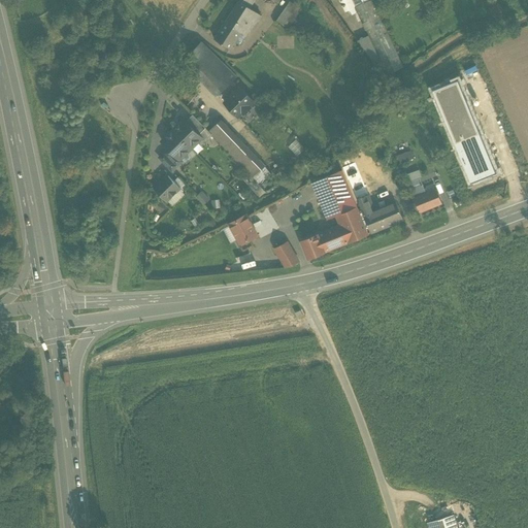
[(339,0),(345,12),(355,7),(357,12),(368,35),(380,61),(387,75),(404,67),(371,0),(339,0)]
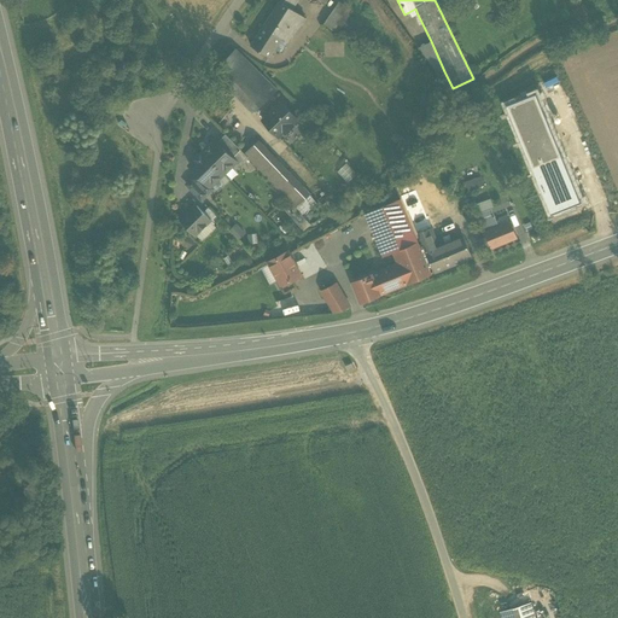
[(291,10),(280,3),(264,25),(281,38),(287,42),(301,23),(304,25),(307,22),(303,19),(304,18),(291,10)]
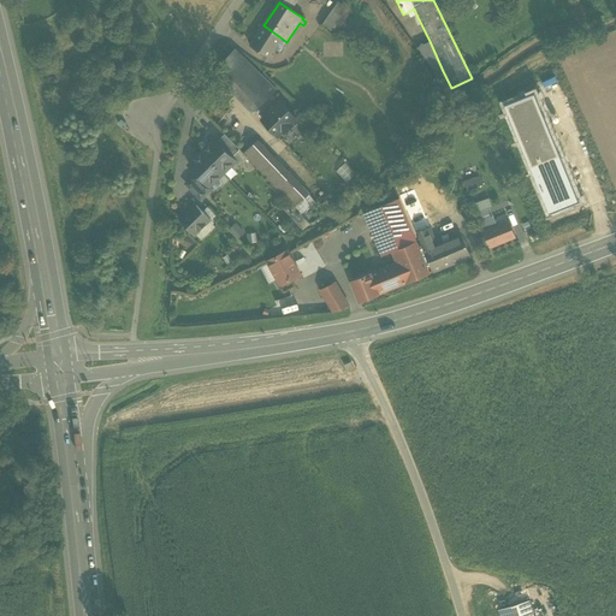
[(338,3),(323,25),(337,35),(353,12),(338,3)]
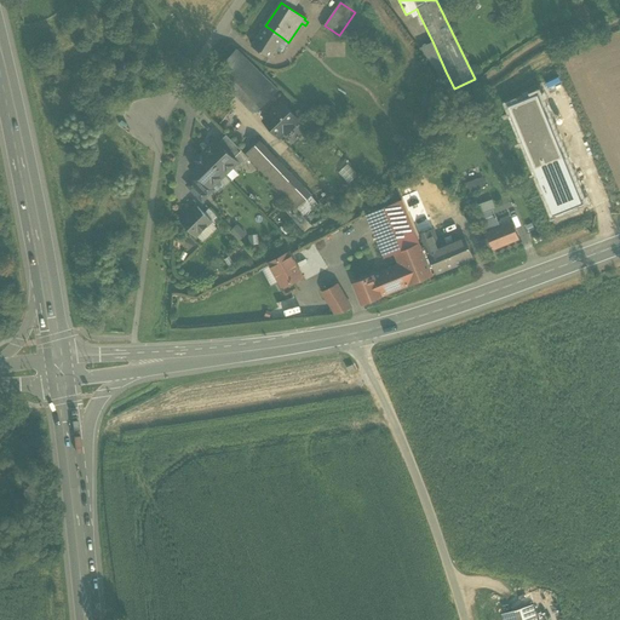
[(417,9),(406,15),(409,19),(419,15),(417,9)]
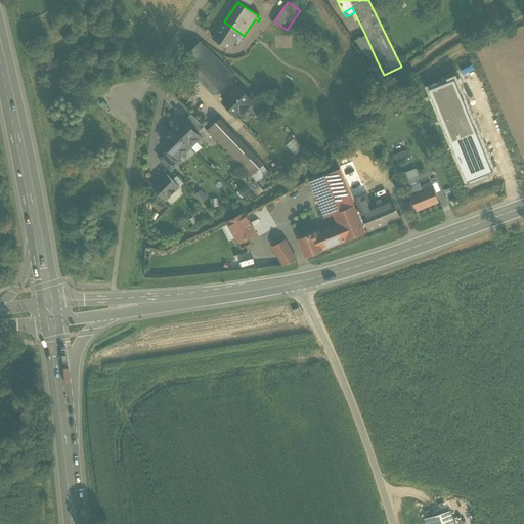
[(238,32),(224,22),(213,39),(227,48),(238,32)]
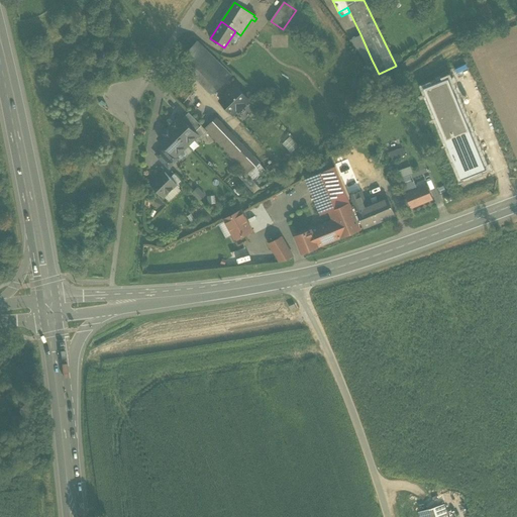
[(372,60),(360,34),(350,39),(367,63),(372,60)]
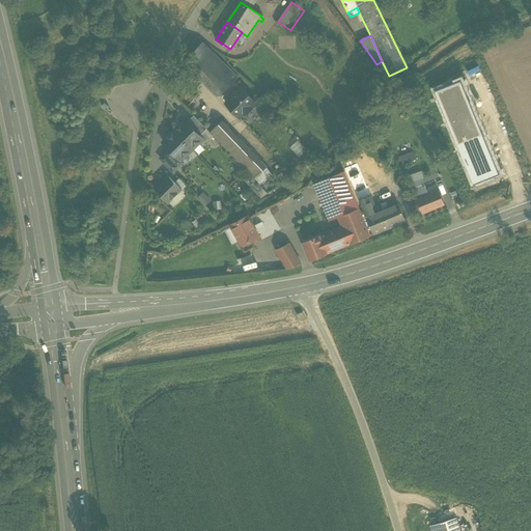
[(215,54),(203,43),(185,61),(196,73),(215,54)]
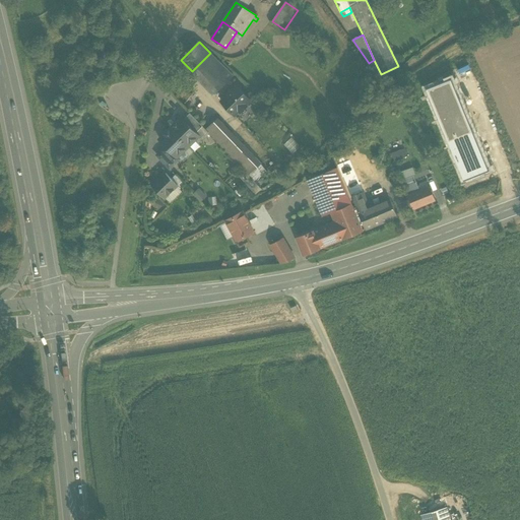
[(233,75),(210,53),(192,71),(214,93),(233,75)]
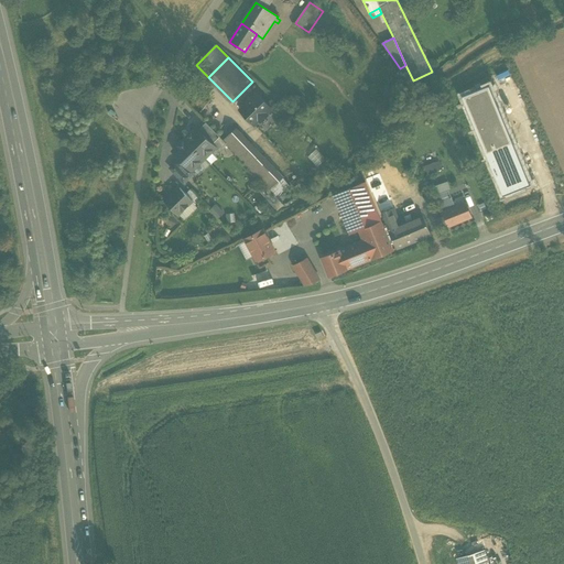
[(459,93),(457,93),(500,201),(538,185),(537,183),(534,177),(532,179),(496,90),(497,89),(495,84),(494,85),(490,80),(475,86),(475,85),(469,87),(470,89),(459,93)]
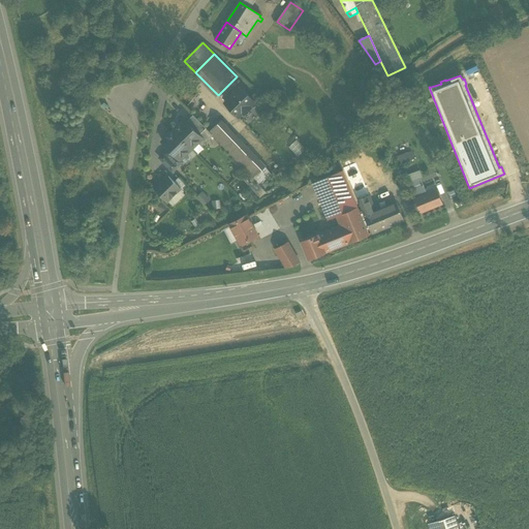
[(254,101),(241,88),(224,103),(239,118),(243,113),(244,115),(251,107),(249,106),(254,101)]
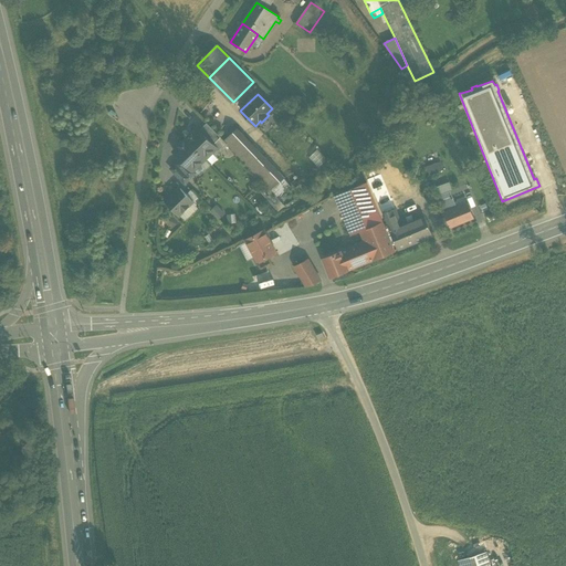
[(220,137),(207,123),(199,130),(212,145),(220,137)]
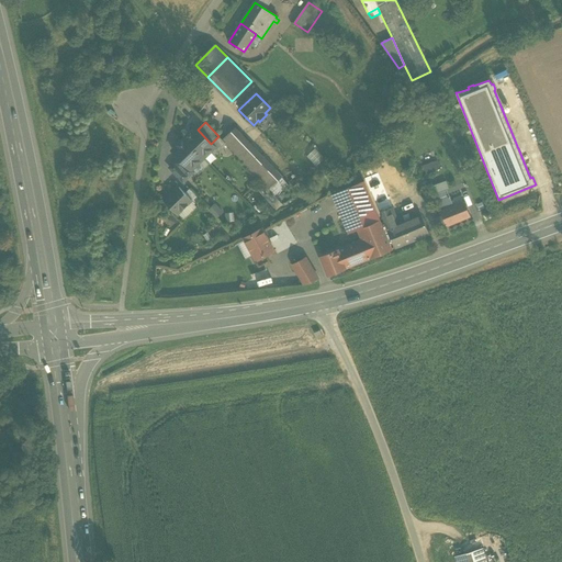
[(198,130),(195,127),(184,138),(203,158),(214,147),(211,144),(198,130)]
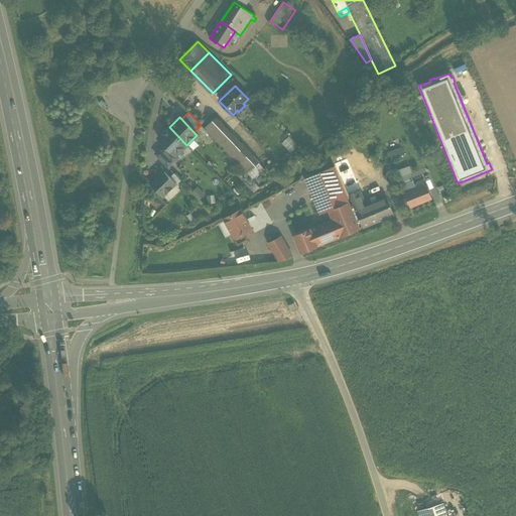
[(230,132),(216,118),(205,129),(219,143),(230,132)]
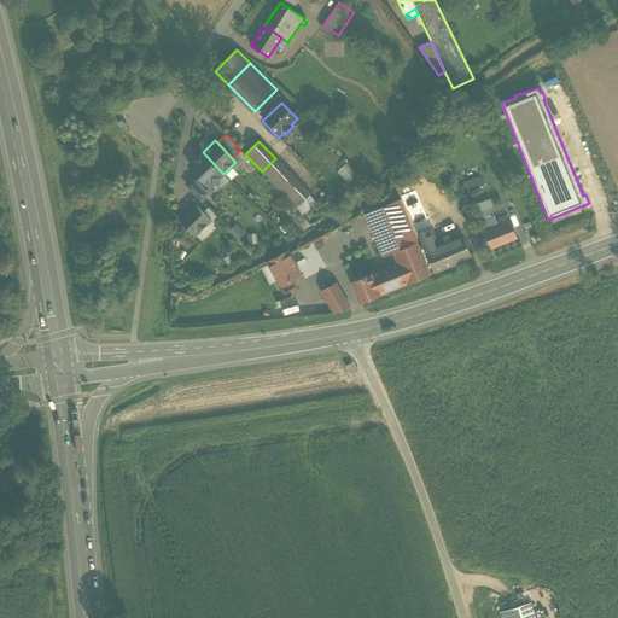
[(223,174),(203,152),(190,167),(197,174),(210,187),(223,174)]
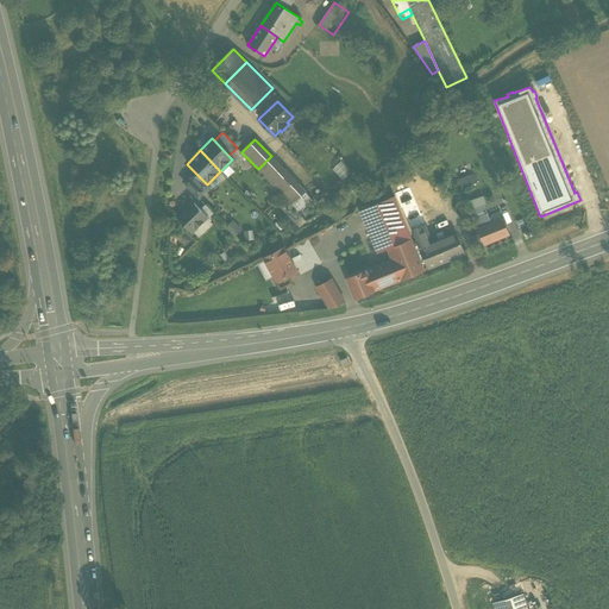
[(296,183),(271,156),(258,169),(283,195),(296,183)]
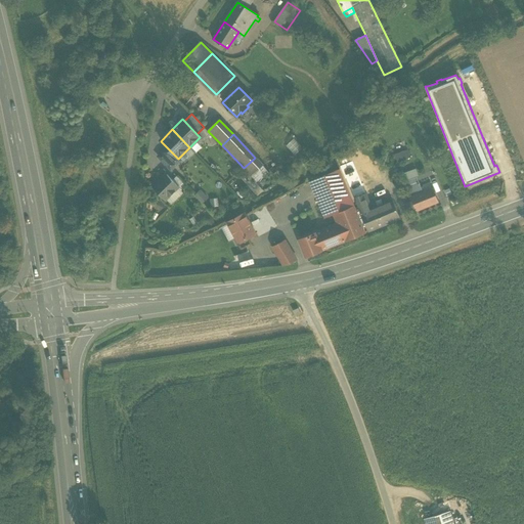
[(293,138),(286,145),(295,153),(301,145),(293,138)]
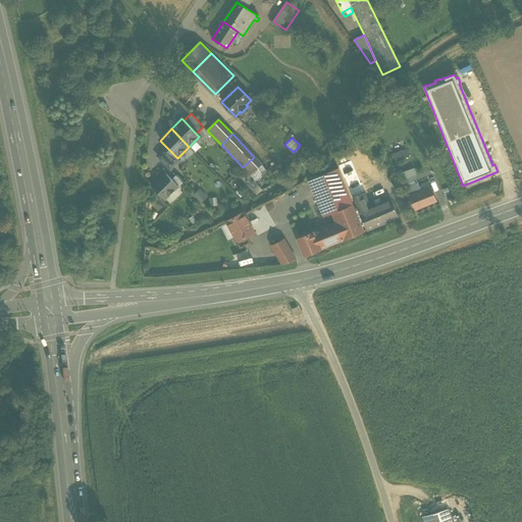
[(177,158),(166,147),(157,156),(169,169),(179,160),(177,158)]
